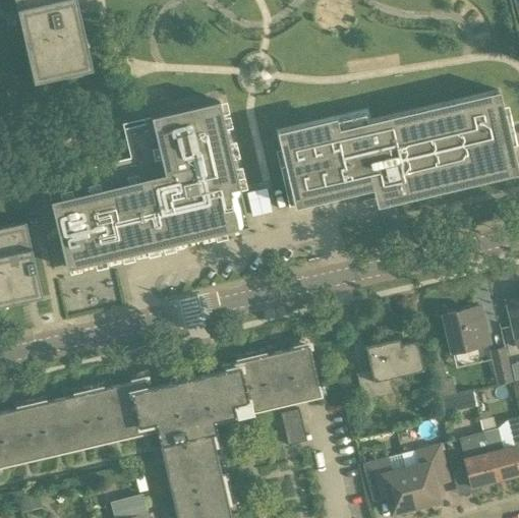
[(94,73),(78,9),(76,0),(14,0),(35,87),(94,73)]
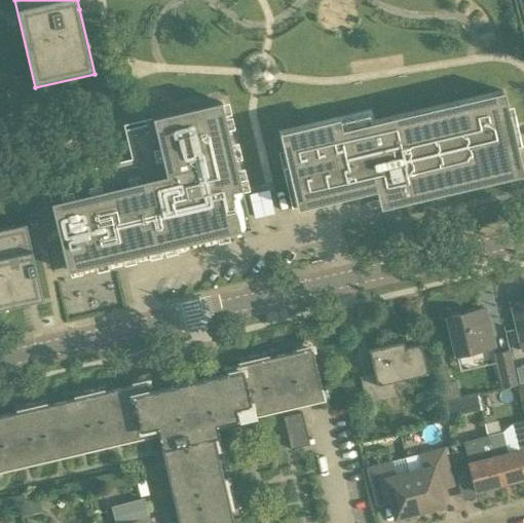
[(298,213),(300,212),(299,209),(380,189),(383,203),(494,177),(492,167),(518,161),(520,171),(522,171),(504,95),(502,96),(503,103),(341,141),(338,126),(283,140),(282,136),(279,137),(298,213)]
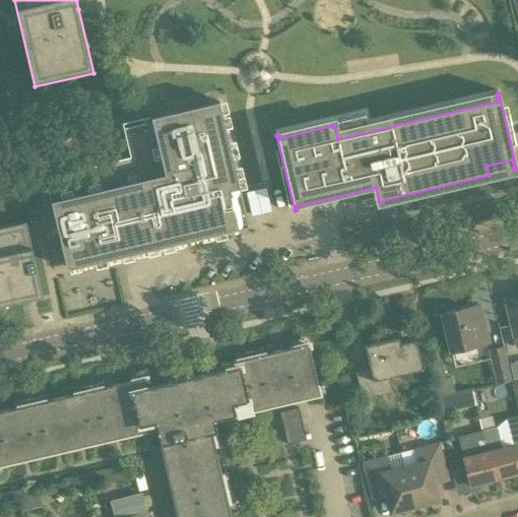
[(67,270),(240,230),(231,193),(240,191),(219,103),(123,126),(132,165),(116,169),(115,164),(46,180),(67,270)]
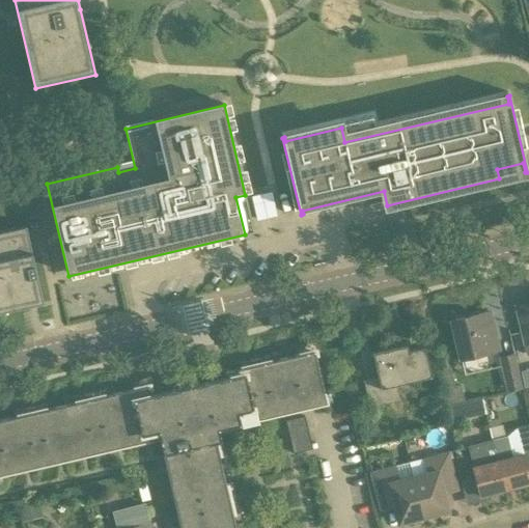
[(0,314),(44,305),(27,228),(0,234),(0,314)]
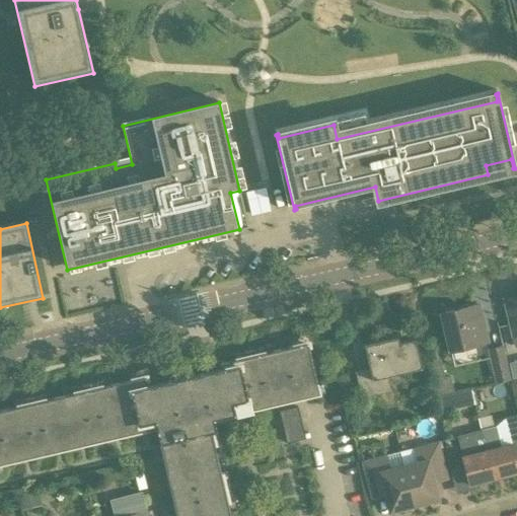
[(516,299),(506,302),(515,340),(513,341),(516,351),(516,299)]
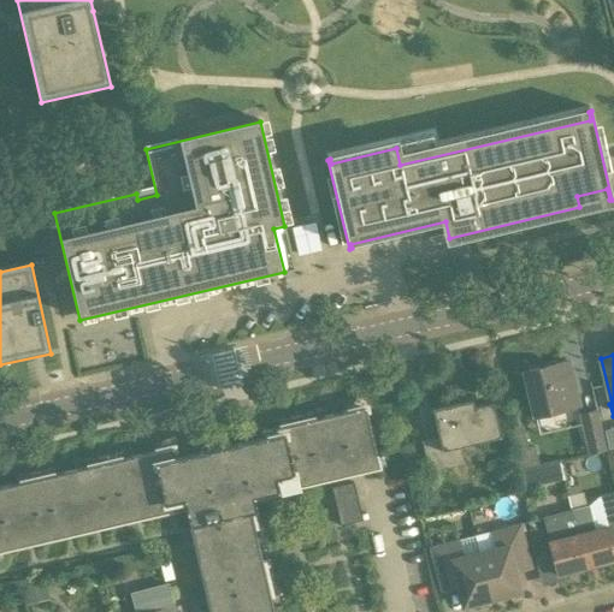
[(536,421),(580,410),(570,366),(525,376),(536,421)]
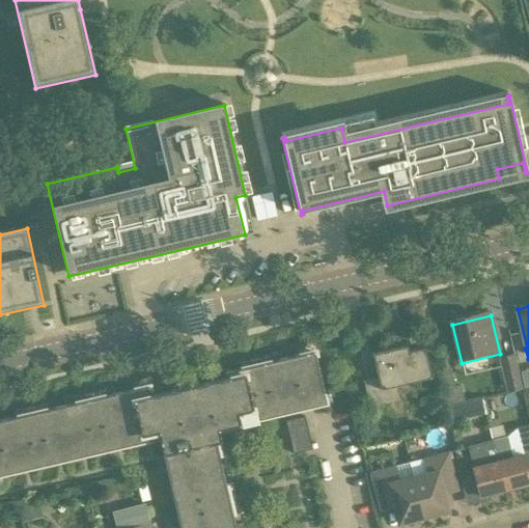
[(400,405),(396,389),(433,381),(425,351),(409,354),(408,349),(373,356),(379,381),(364,385),(370,412),(400,405)]
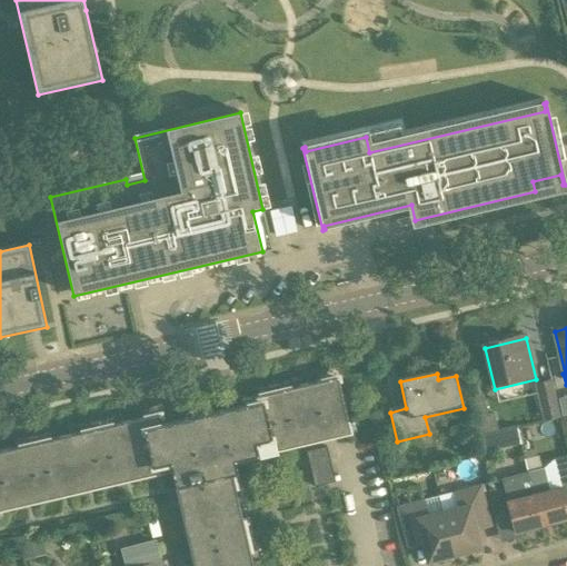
[(301,435),(316,432),(317,437),(334,433),(332,428),(350,424),(339,379),(244,403),(245,408),(163,427),(161,417),(0,454),(0,502),(1,506),(18,502),(17,497),(31,494),(32,498),(62,492),(61,487),(76,484),(77,488),(80,487),(79,483),(93,479),(95,484),(125,477),(123,473),(138,469),(139,474),(171,466),(177,490),(185,488),(188,503),(192,502),(196,516),(191,517),(192,520),(197,519),(200,534),(196,535),(202,565),(207,564),(207,565),(254,565),(234,477),(239,476),(236,462),(258,457),(256,448),(257,448),(257,446),(271,443),(272,447),(302,440),(301,435)]
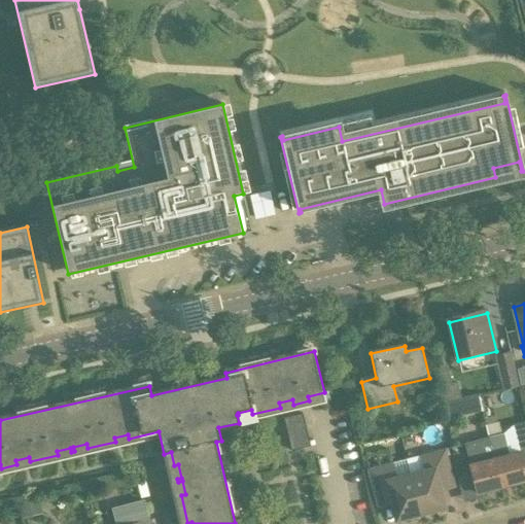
[(505,392),(518,389),(510,355),(497,358),(505,392)]
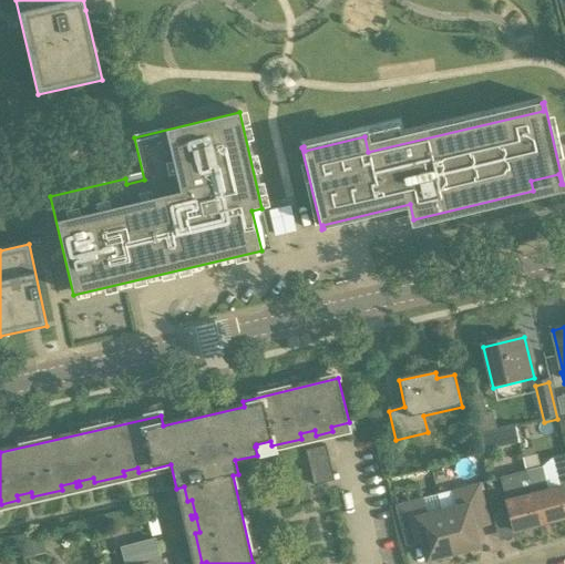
[(481,393),(472,396),(476,418),(486,416),(481,393)]
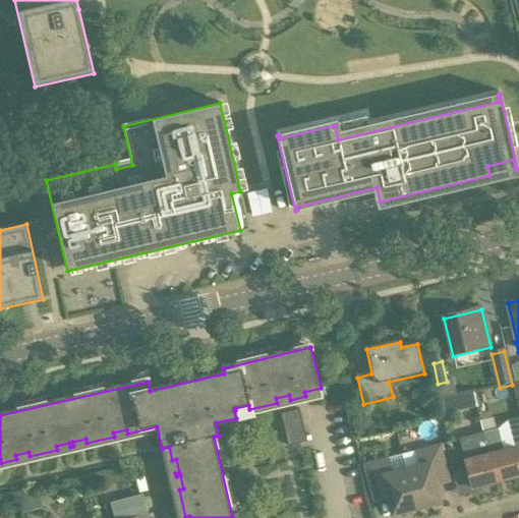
[(458,398),(461,412),(477,409),(474,394),(458,398)]
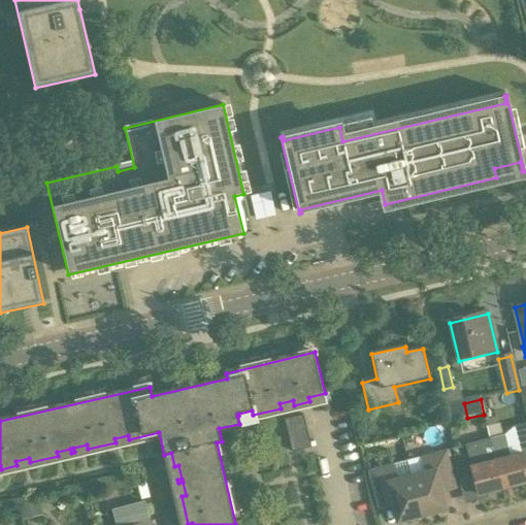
[(286,422),(293,454),(313,450),(304,417),(286,422)]
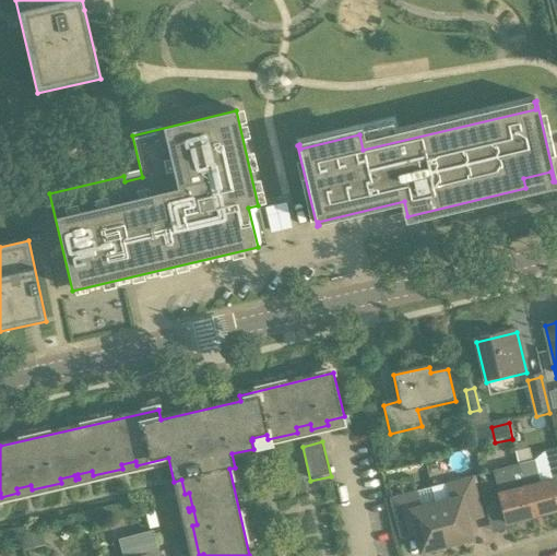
[(520,468),(533,518),(556,512),(556,470),(549,472),(553,483),(541,486),(535,463),(520,468)]
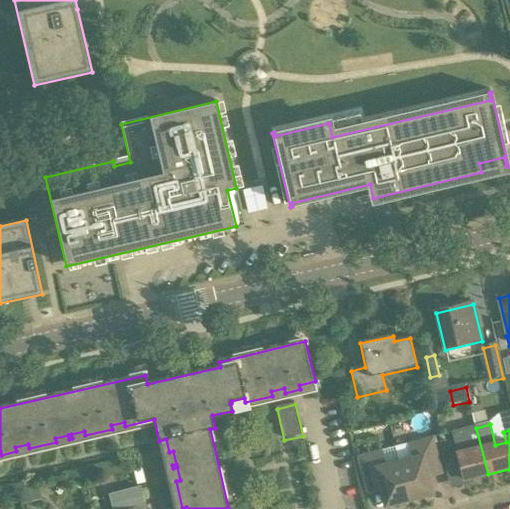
[(452,434),(457,455),(464,481),(488,474),(476,428),(452,434)]
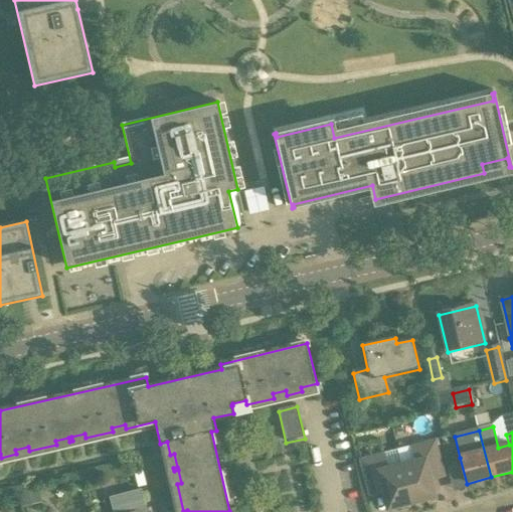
[(416,462),(401,466),(411,504),(436,498),(430,475),(444,471),(436,443),(412,449),(416,462)]
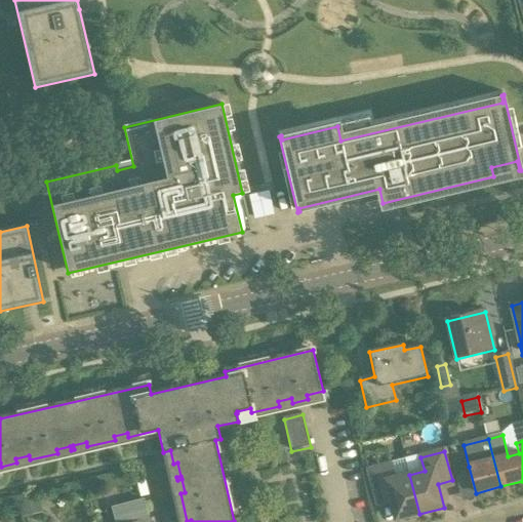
[(395,521),(419,514),(409,475),(405,462),(367,471),(375,500),(389,497),(395,521)]
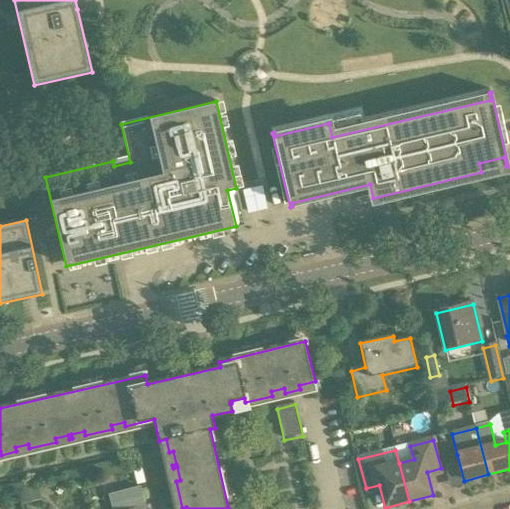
[(146,508),(141,487),(109,495),(112,508),(146,508)]
